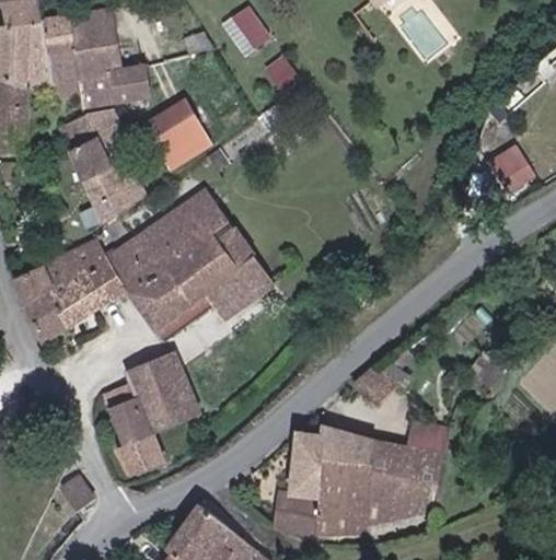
[(38,0),(6,0),(11,23),(43,20),(38,0)]
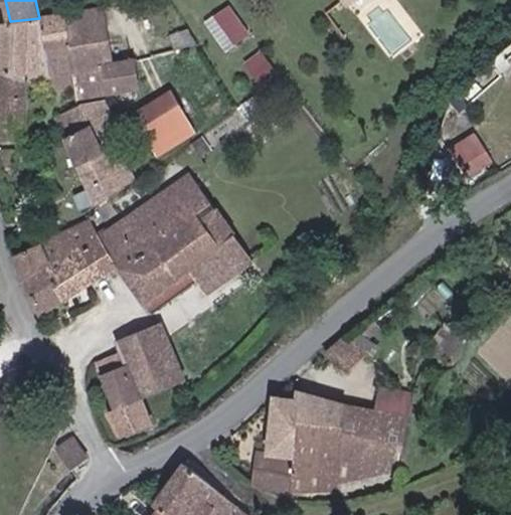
[(247,34),(228,6),(207,20),(226,49),(247,34)]
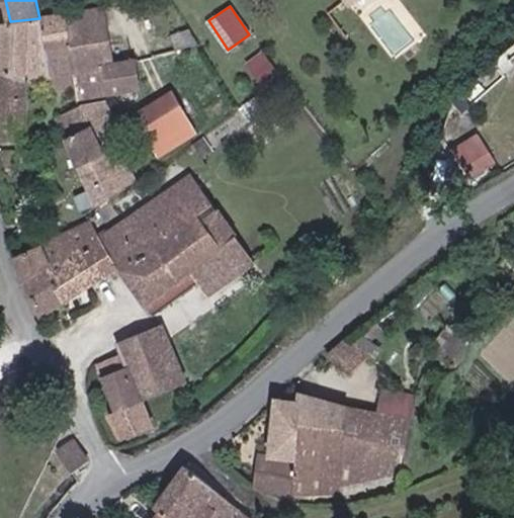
[(112,61),(101,9),(65,14),(73,86),(74,100),(117,89),(112,61)]
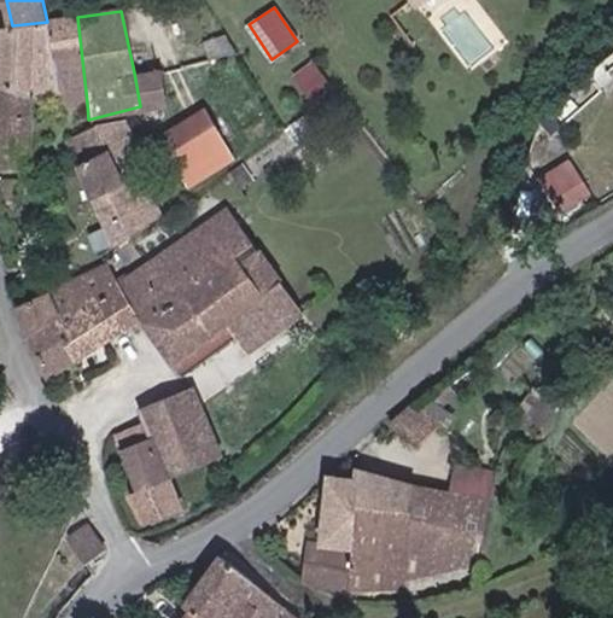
[(77,17),(47,22),(12,25),(0,28),(0,164),(29,168),(35,94),(62,93),(63,109),(87,103),(77,17)]
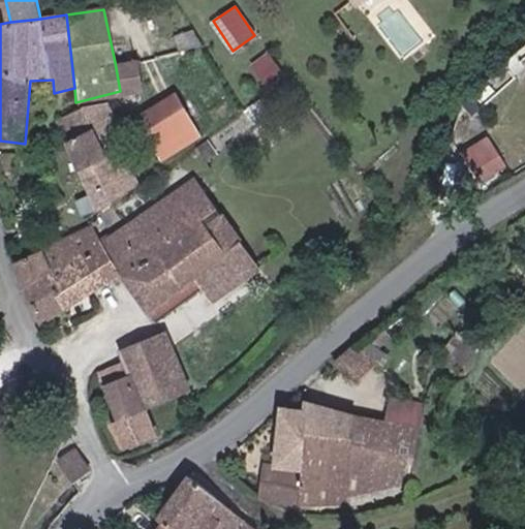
[(267,51),(250,62),(266,85),(282,73),(267,51)]
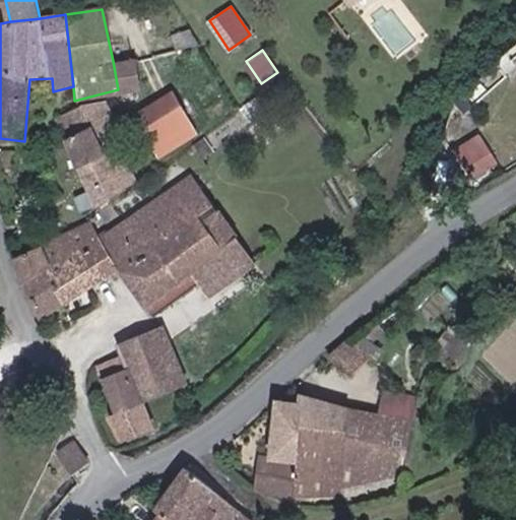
[(139,85),(134,58),(113,61),(118,89),(139,85)]
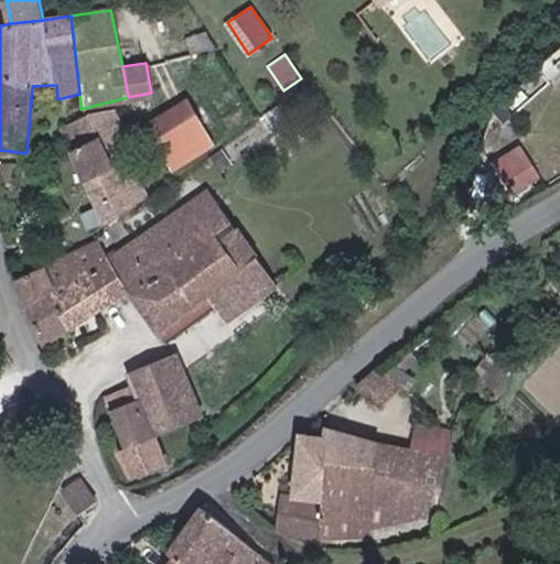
[(186,101),(152,122),(178,162),(212,141),(186,101)]
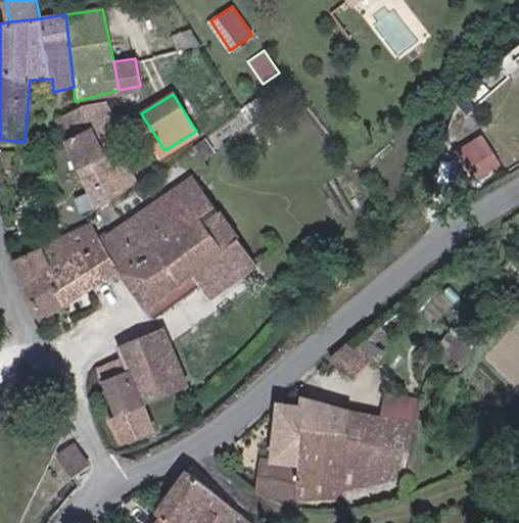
[(264,110),(255,98),(194,145),(202,157),(264,110)]
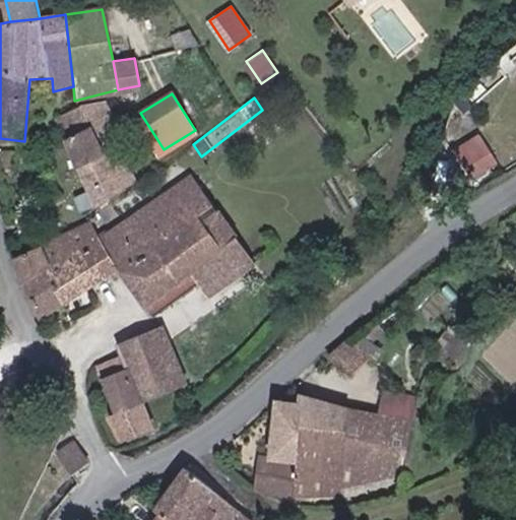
[(122,124),(110,103),(81,106),(54,118),(97,202),(137,178),(124,155),(115,160),(103,137),(122,124)]
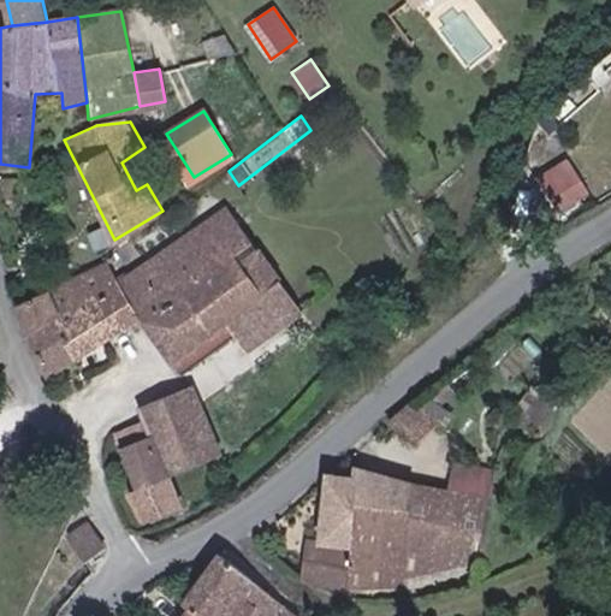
[(575,190),(555,160),(526,181),(545,211),(575,190)]
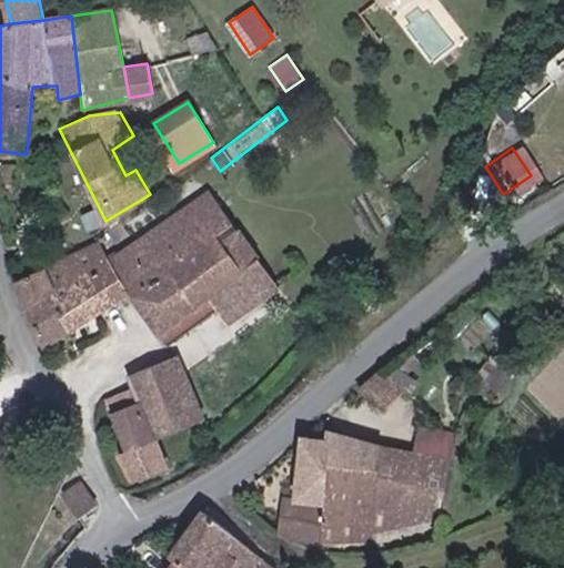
[(109,257),(134,294),(163,344),(213,308),(204,297),(257,263),(204,190),(109,257)]
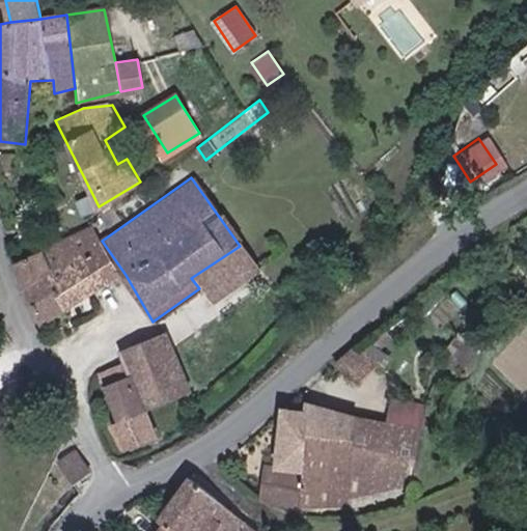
[(126,275),(102,241),(92,226),(14,263),(35,327),(126,275)]
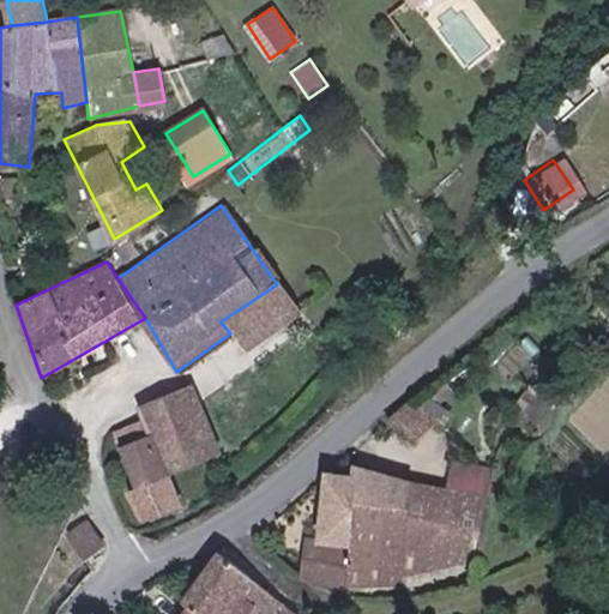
[(230,333),(240,350),(294,312),(277,284),(221,321),(230,333)]
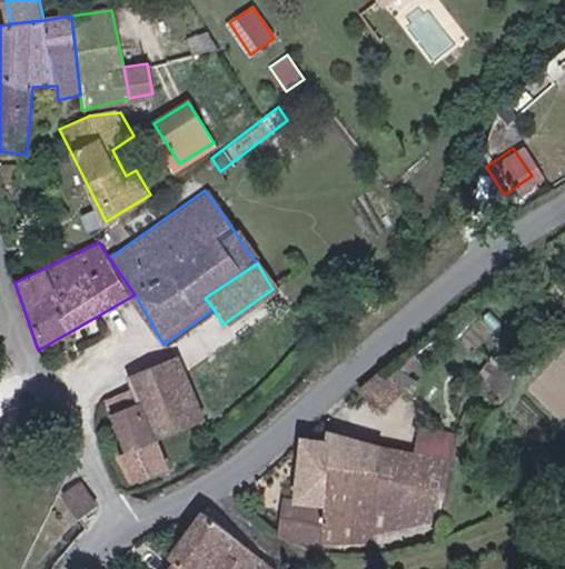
[(155,439),(202,421),(179,359),(131,378),(135,388),(142,408),(155,439)]
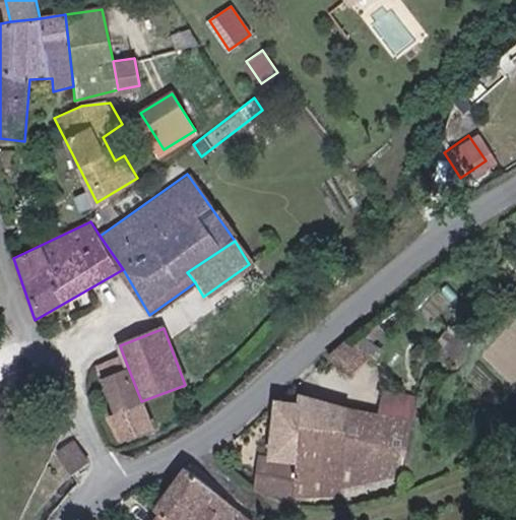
[(130,373),(123,354),(95,365),(115,413),(107,416),(117,444),(152,430),(141,401),(130,373)]
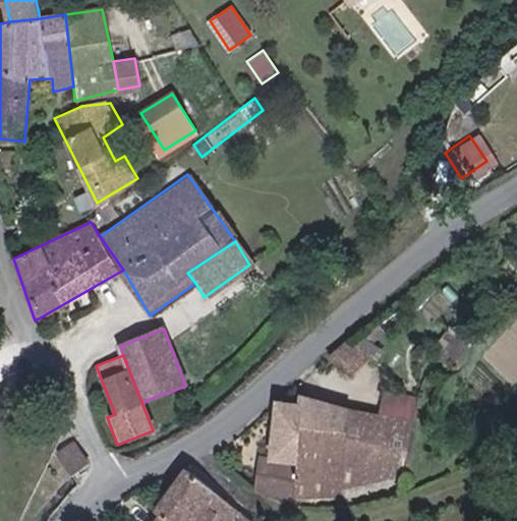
[(34,400),(44,396),(39,385),(30,389),(34,400)]
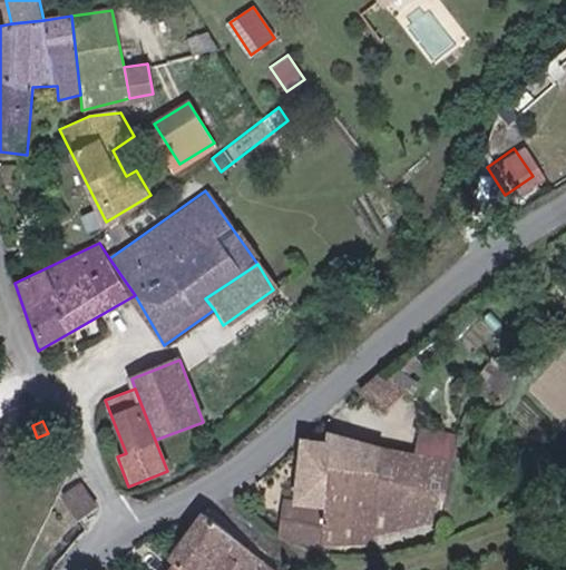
[(328,442),(303,438),(292,498),(282,497),(276,538),(320,551),(371,548),(372,541),(426,528),(431,512),(440,512),(447,462),(330,431),(328,442)]
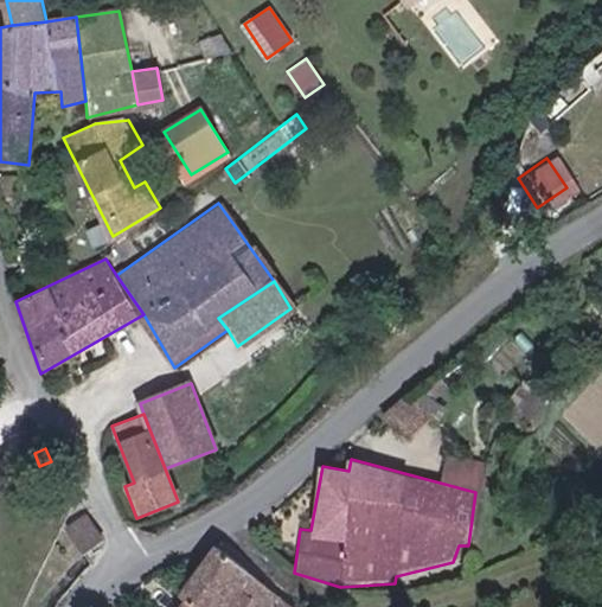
[(71,556),(100,531),(79,509),(52,534),(71,556)]
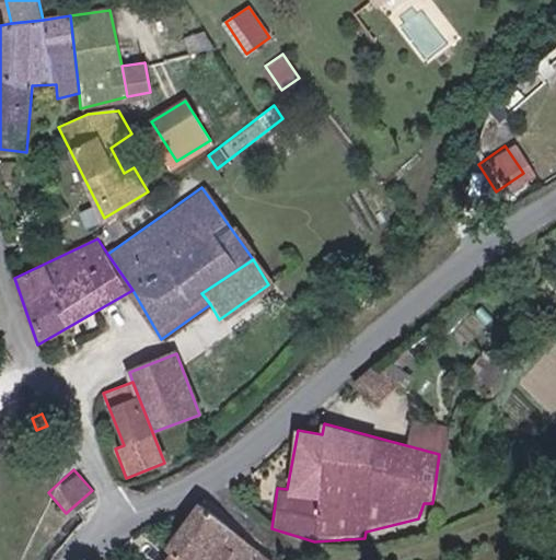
[(266,559),(204,505),(166,549),(171,553),(180,559),(266,559)]
